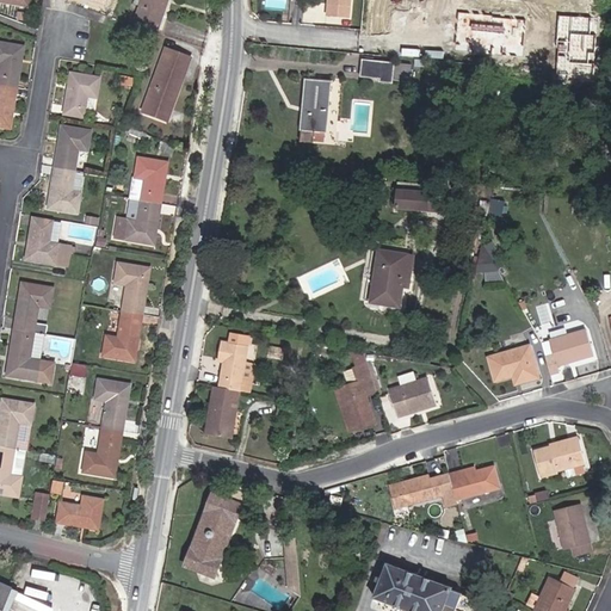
[(155,31),(165,0),(133,0),(133,4),(137,5),(131,23),(155,31)]
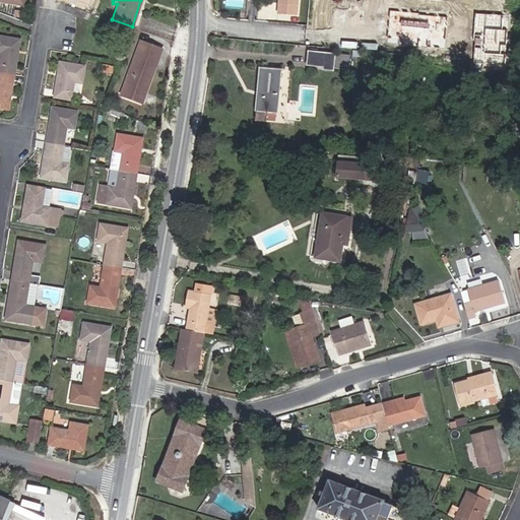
[(303,0),(283,0),(282,11),(301,14),(303,0)]
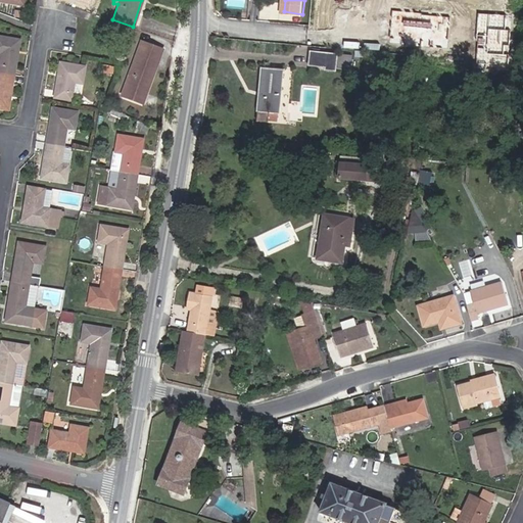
[(407,0),(418,36),(444,28),(435,0),(407,0)]
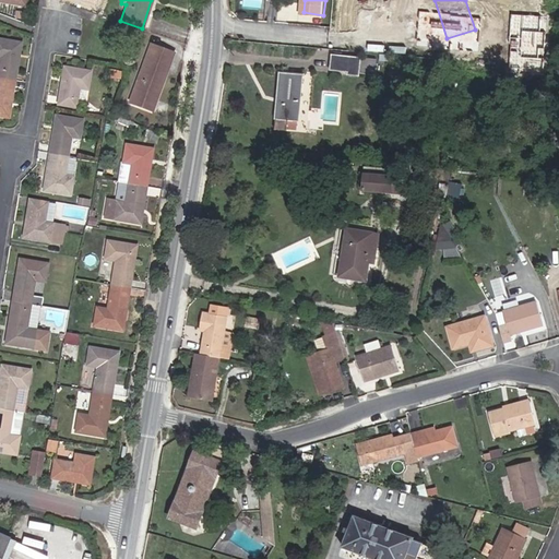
[(0,78),(14,80),(20,44),(0,39),(0,78)]
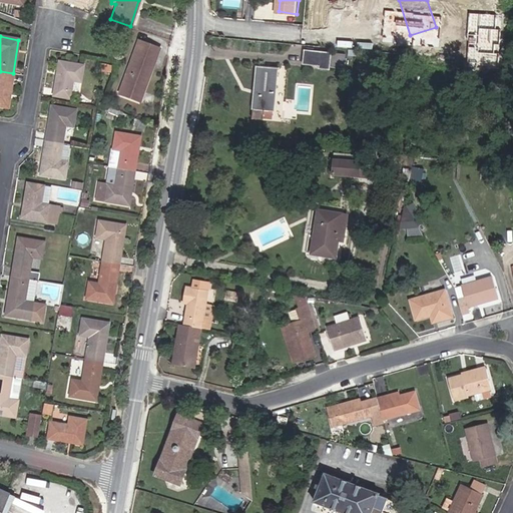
[(141,102),(159,46),(136,38),(117,94),(141,102)]
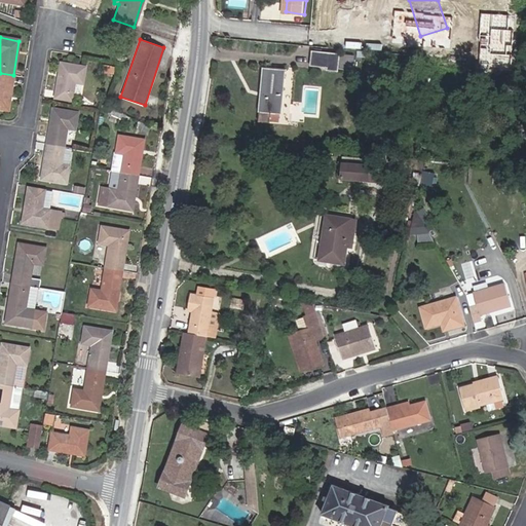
[(338,54),(312,52),(311,66),(327,67),(327,70),(337,71),(337,68),(338,54)]
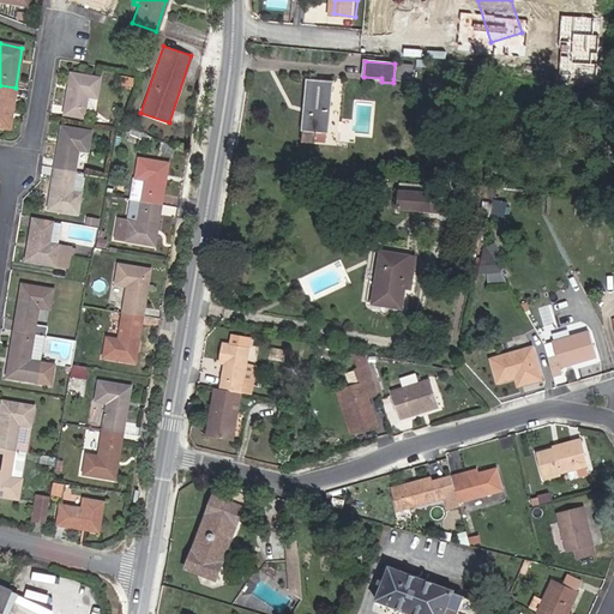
[(395,64),(393,79),(411,80),(413,66),(395,64)]
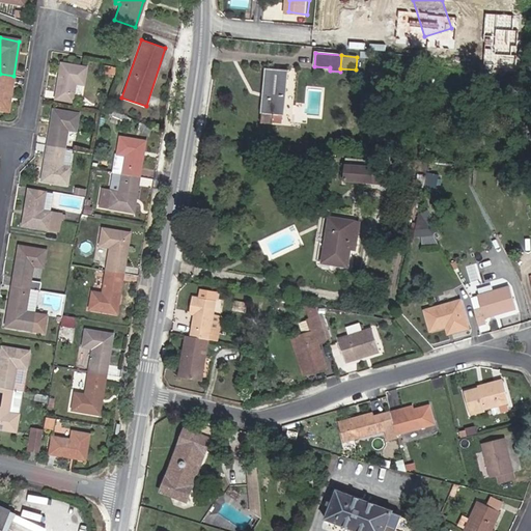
[(54,101),(71,104),(73,95),(80,96),(84,67),(60,63),(54,101)]
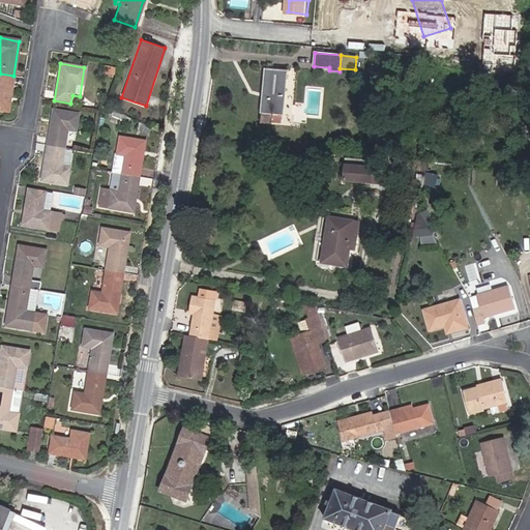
[(114,68),(102,66),(101,74),(113,76),(114,68)]
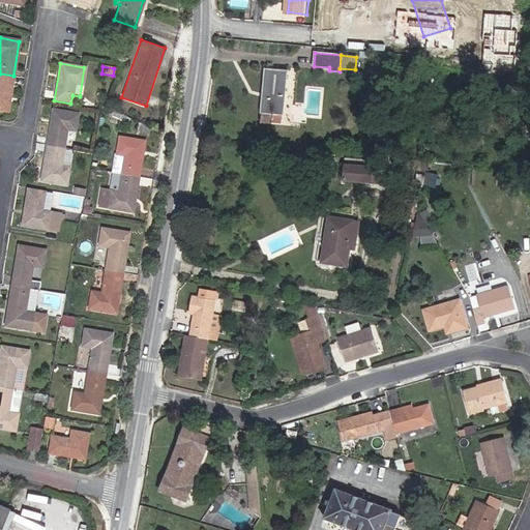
[(287,71),(266,69),(261,123),(271,124),(272,121),(273,113),(282,114),(283,114),(287,71)]
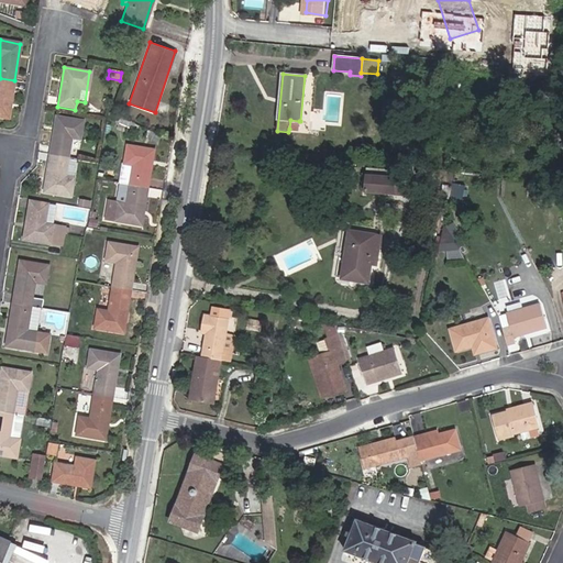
[(0,117),(8,118),(14,80),(0,78),(0,117)]
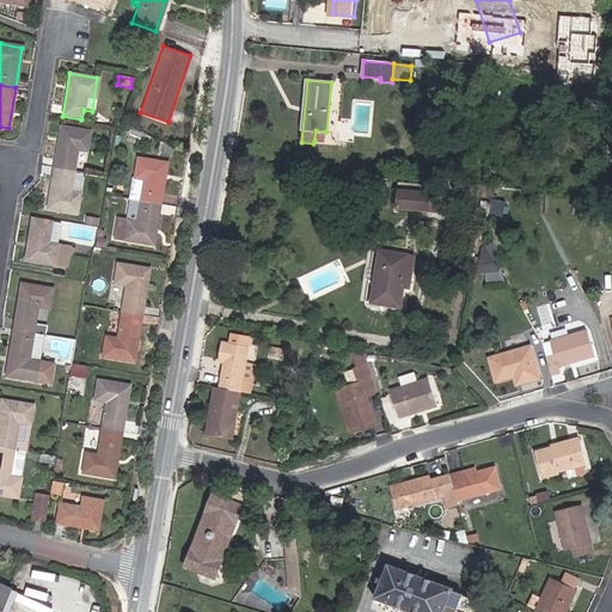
[(61,127),(54,167),(73,171),(77,151),(86,152),(90,132),(61,127)]
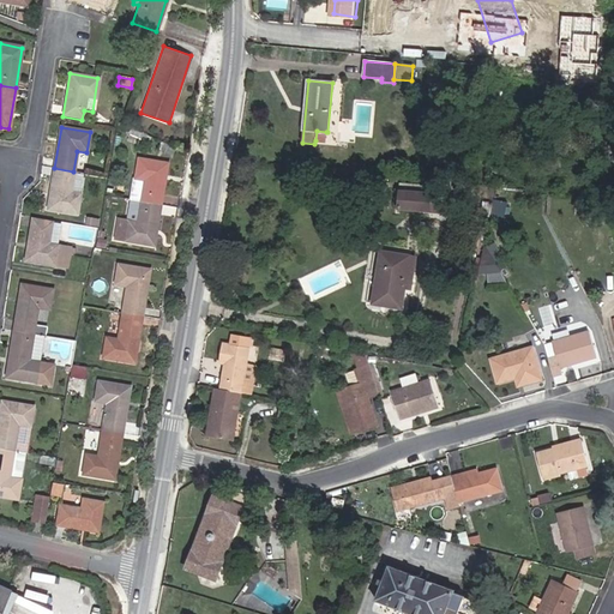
[(145,134),(130,127),(127,133),(143,142),(145,134)]
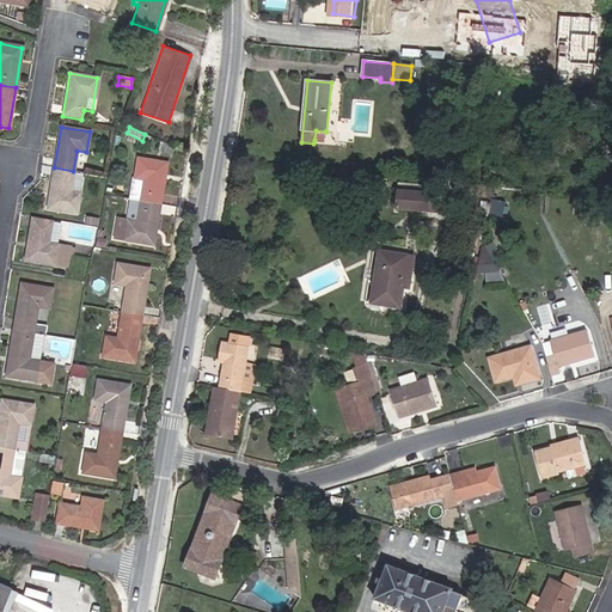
[(316,130),(314,140),(324,141),(325,132),(316,130)]
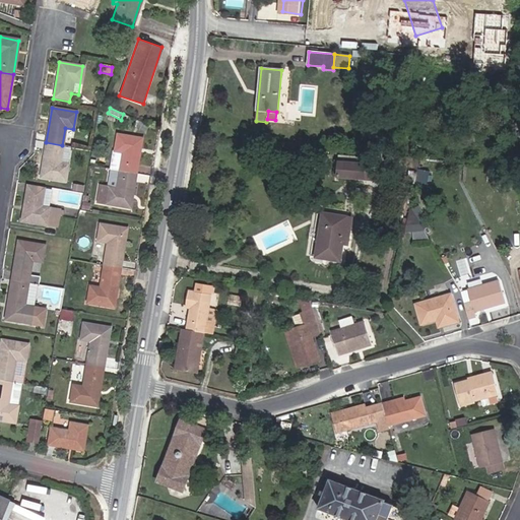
[(135,119),(132,127),(144,132),(147,125),(135,119)]
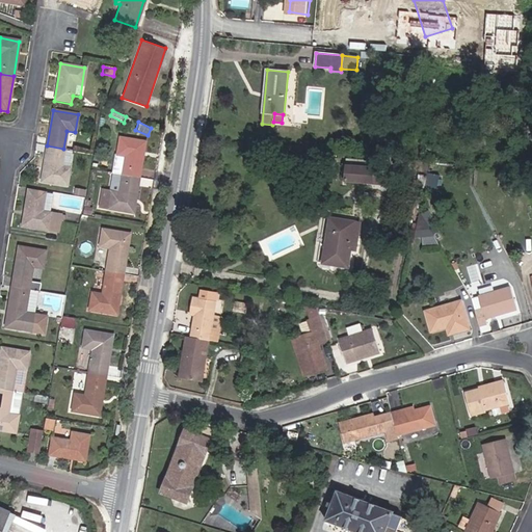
[(113,174),(138,178),(144,142),(118,138),(113,174)]
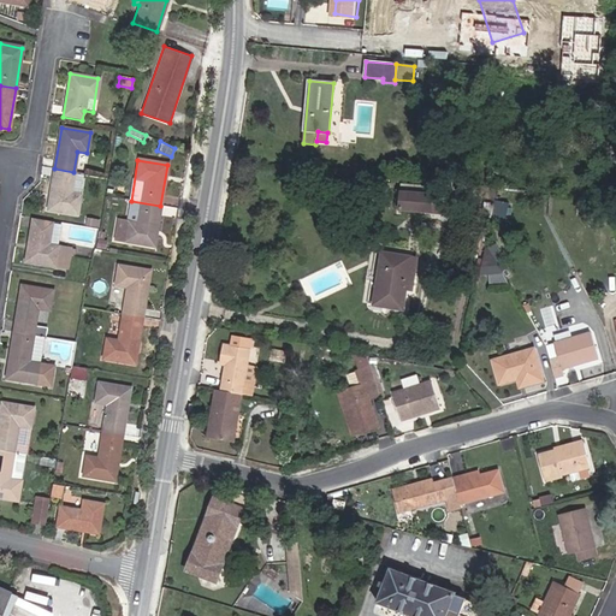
[(73,172),(54,169),(47,209),(76,214),(83,173),(73,172)]
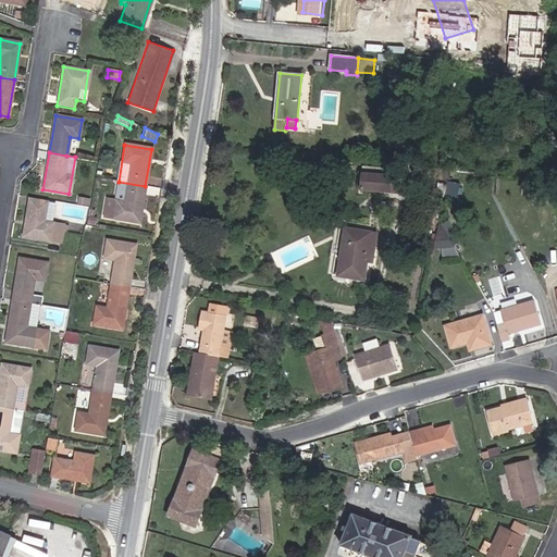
[(383,168),(372,166),(371,174),(360,173),(359,188),(416,195),(417,178),(382,175),(383,168)]
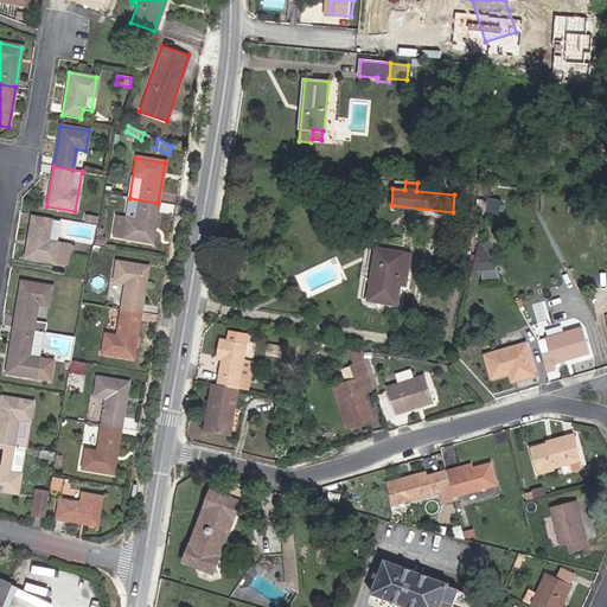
[(151,243),(158,203),(129,198),(126,219),(115,218),(113,236),(151,243)]
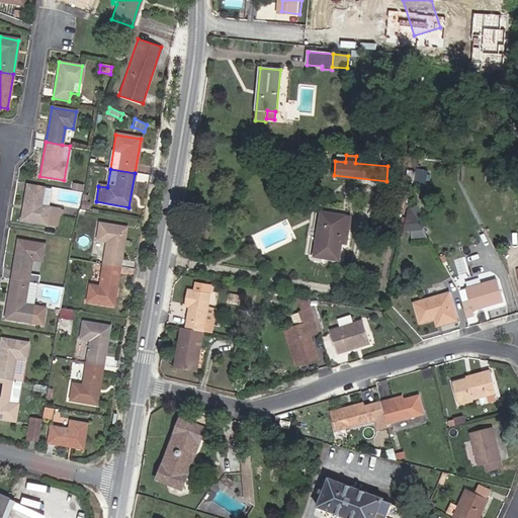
[(428,176),(417,174),(415,182),(425,184),(428,176)]
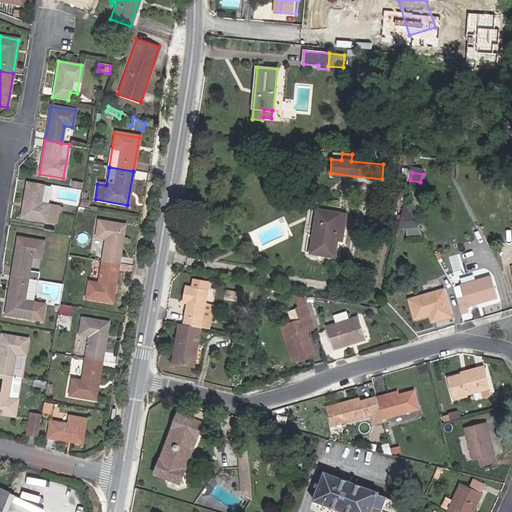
[(47,205),(50,185),(26,181),(20,218),(55,223),(58,207),(47,205)]
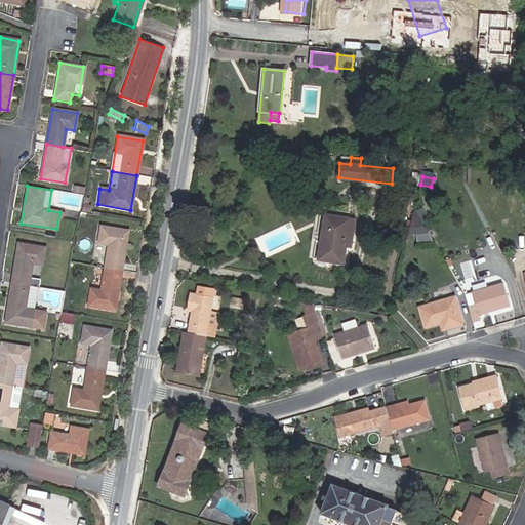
[(84,195),(85,188),(73,186),(72,193),(84,195)]
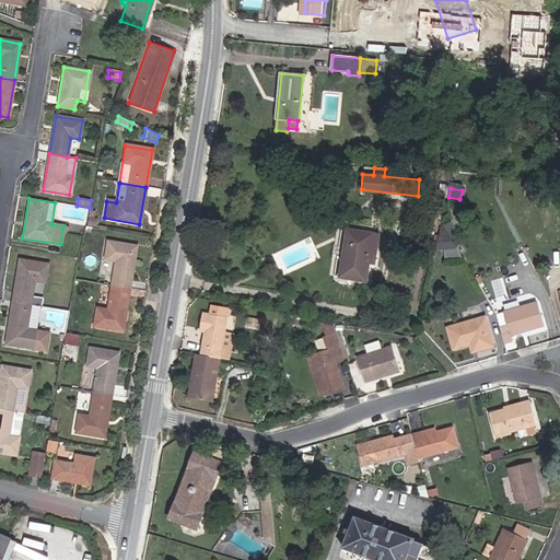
[(432,229),(436,214),(427,211),(422,226),(432,229)]
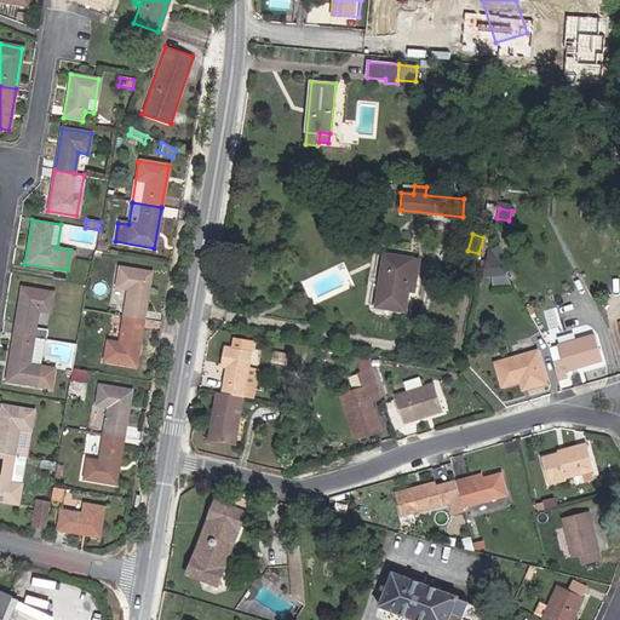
[(420,260),(386,254),(378,305),(405,310),(408,291),(415,292),(420,260)]
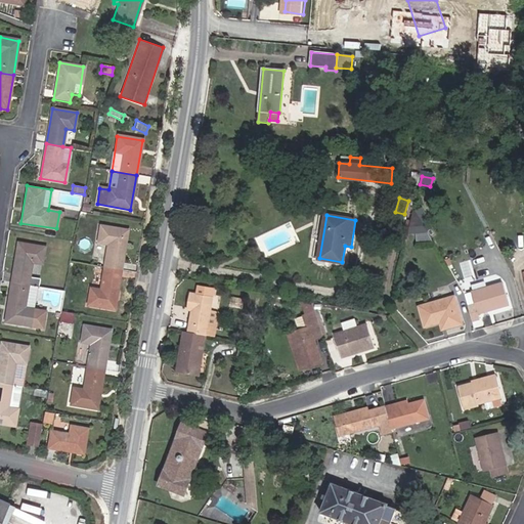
[(102,267),(121,270),(126,230),(99,226),(97,244),(106,245),(102,267)]
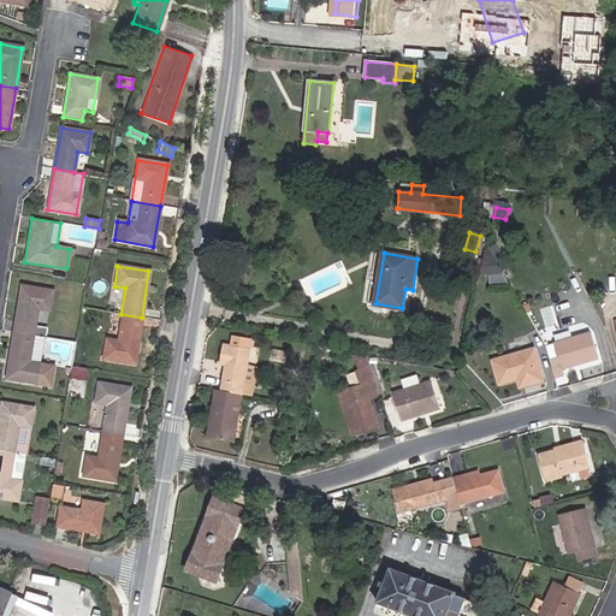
[(51,338),(52,330),(34,326),(37,309),(48,311),(52,290),(21,285),(13,331),(45,337),(51,338)]
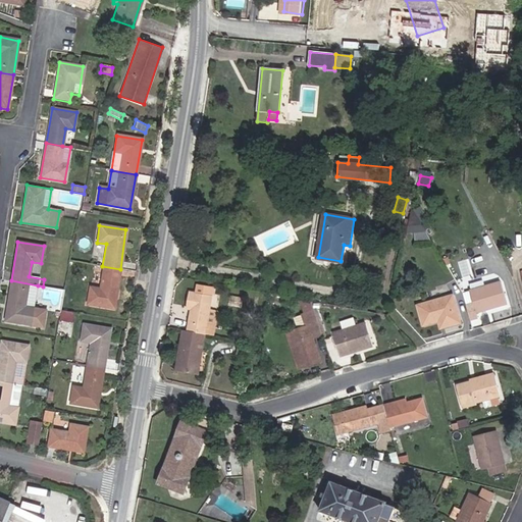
[(113,308),(120,269),(102,266),(99,289),(90,286),(87,304),(113,308)]
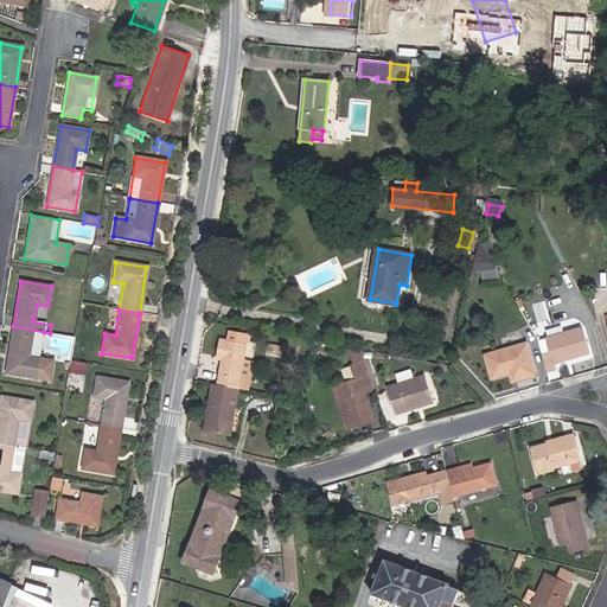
[(44,332),(13,326),(5,374),(48,381),(51,363),(39,360),(44,332)]
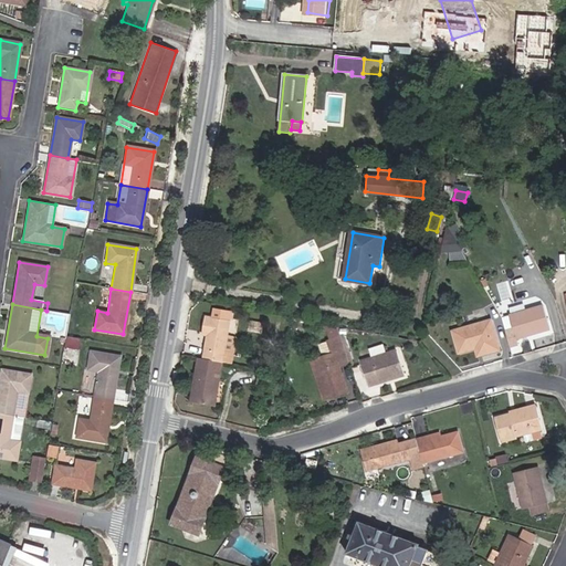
[(505,331),(511,347),(519,345),(516,339),(549,329),(543,305),(510,315),(514,328),(505,331)]
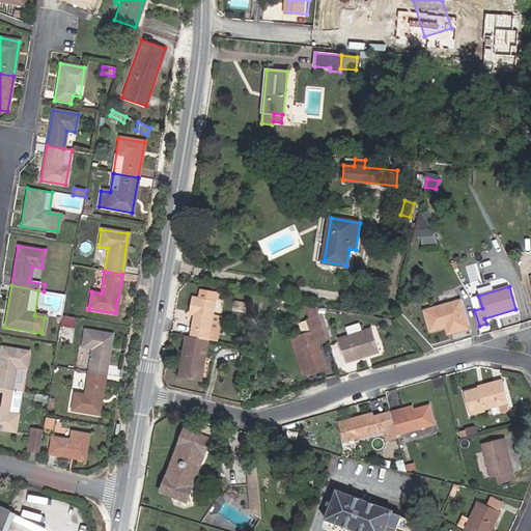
[(194,315),(191,336),(208,339),(213,320),(216,302),(193,297),(191,309),(195,310),(194,315)]
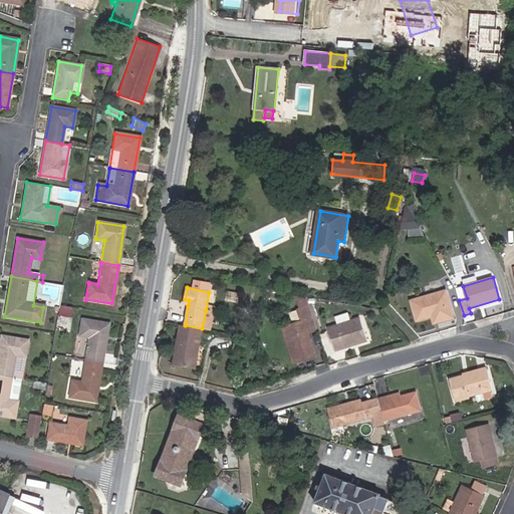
[(436,314),(438,321),(453,317),(446,290),(412,301),(418,319),(432,315),(436,314)]
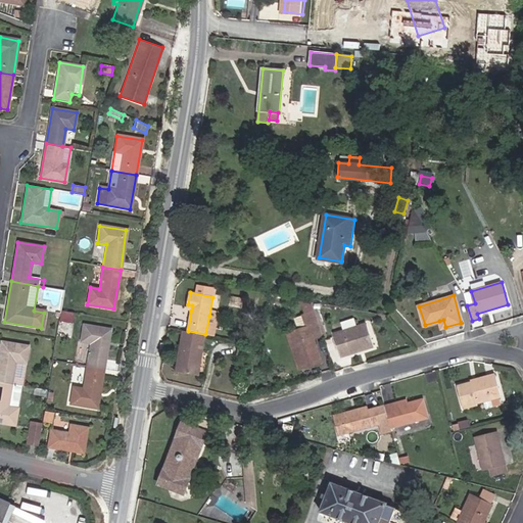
[(242,298),(232,296),(230,305),(241,306),(242,298)]
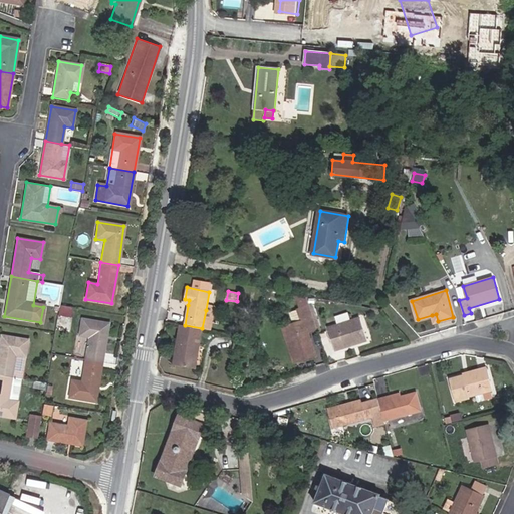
[(308,331),(317,328),(310,307),(290,313),(293,323),(283,327),(295,362),(316,355),(308,331)]
